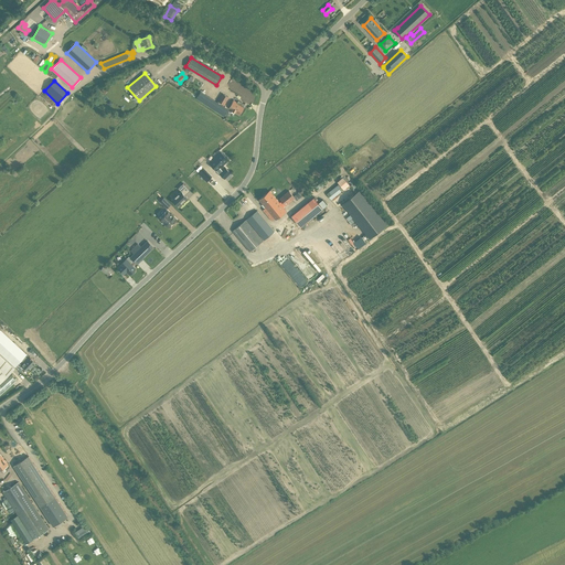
[(217,103),(201,92),(196,98),(224,116),(228,109),(222,106),(224,104),(224,105),(228,97),(222,94),(217,100),(219,100),(217,103)]
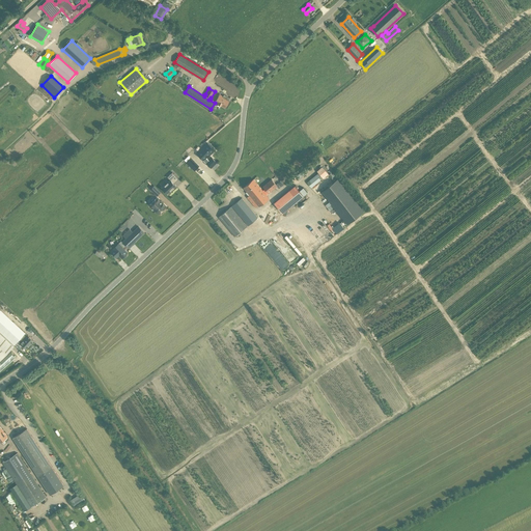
[(223,96),(220,94),(215,102),(225,108),(230,99),(224,94),(223,96)]
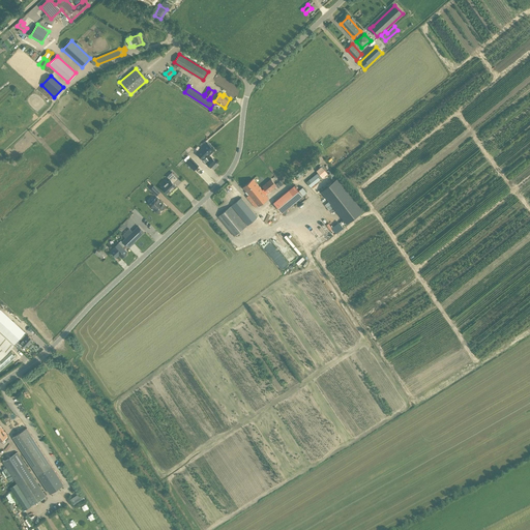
[(204,160),(214,150),(206,143),(197,153),(204,160)]
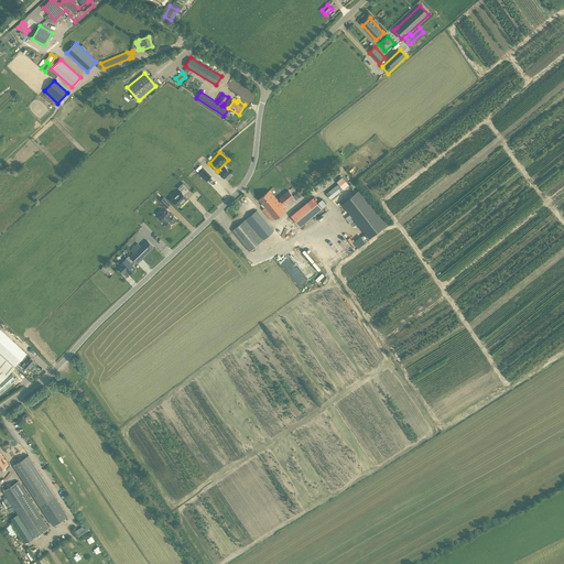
[(224,179),(230,173),(224,166),(218,173),(224,179)]
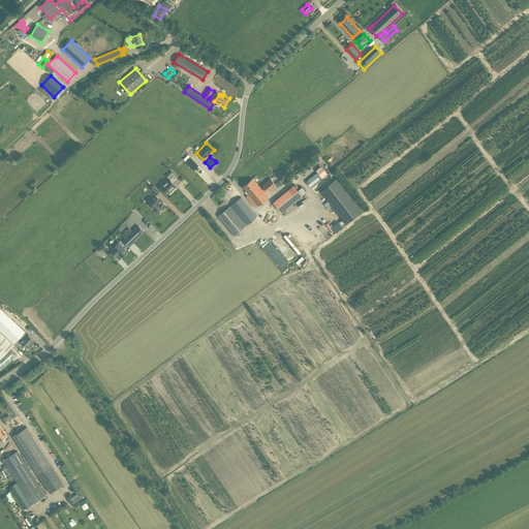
[(198,165),(191,158),(186,162),(193,169),(198,165)]
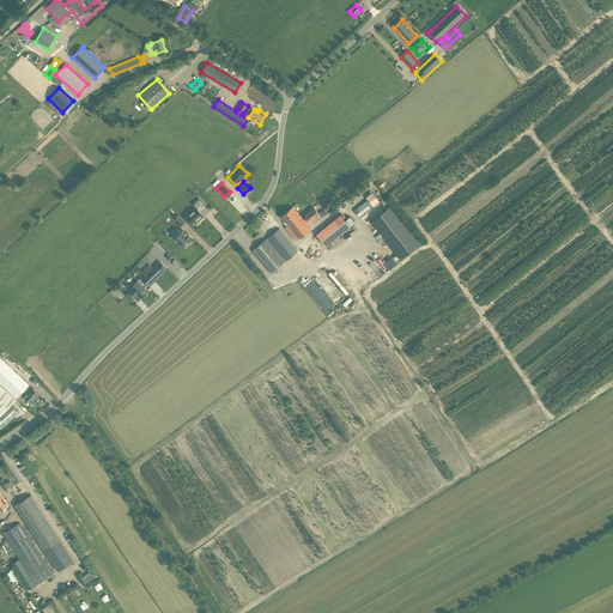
[(372,205),(378,200),(372,192),(366,198),(372,205)]
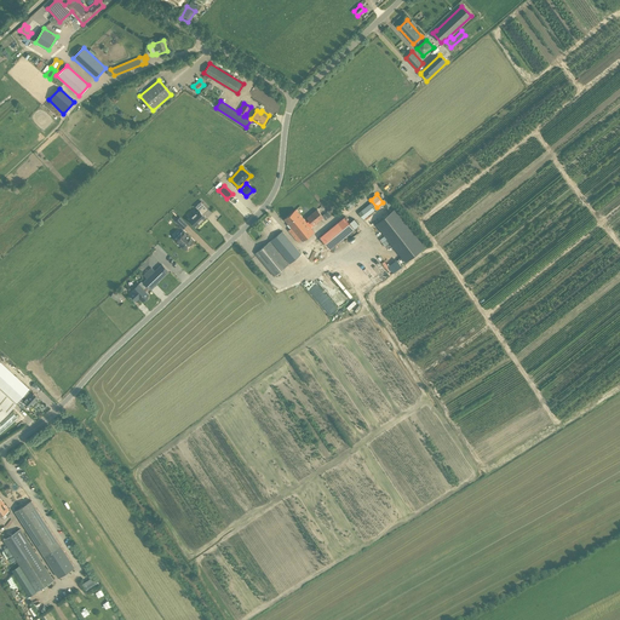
[(359,200),(356,196),(345,205),(349,208),(359,200)]
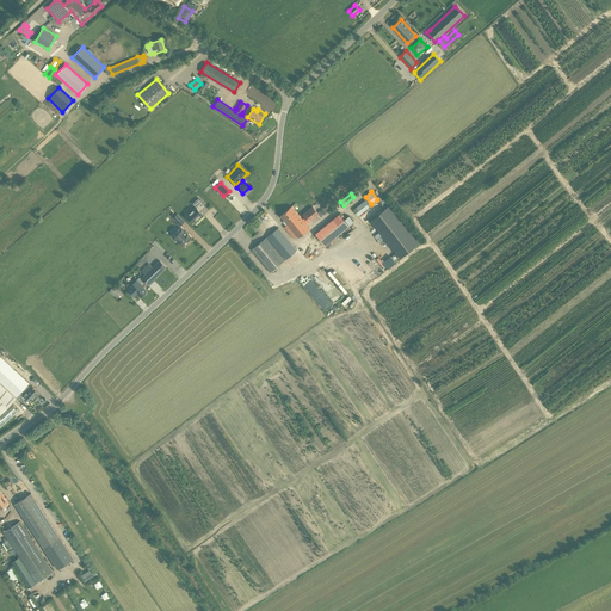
[(202,214),(199,211),(205,207),(198,198),(192,203),(196,207),(186,216),(192,222),(193,222),(193,223),(197,220),(196,218),(202,214)]
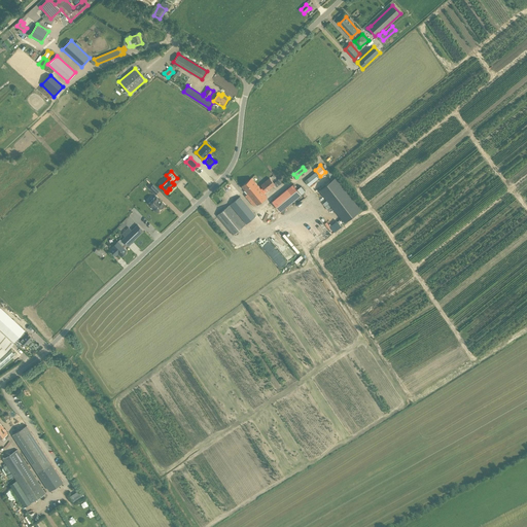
[(309,185),(320,177),(316,172),(305,181),(309,185)]
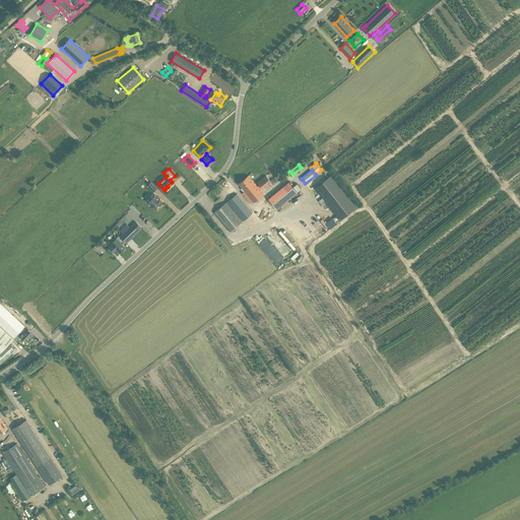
[(315,187),(340,219),(356,207),(331,175),(315,187)]
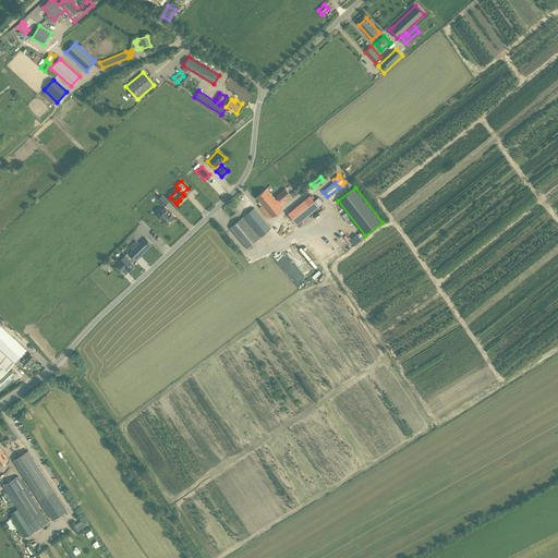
[(266,189),(256,196),(273,216),(282,208),(279,205),(291,195),(293,198),(298,194),(294,190),(290,194),(286,189),(276,196),(278,198),(276,201),(266,189)]
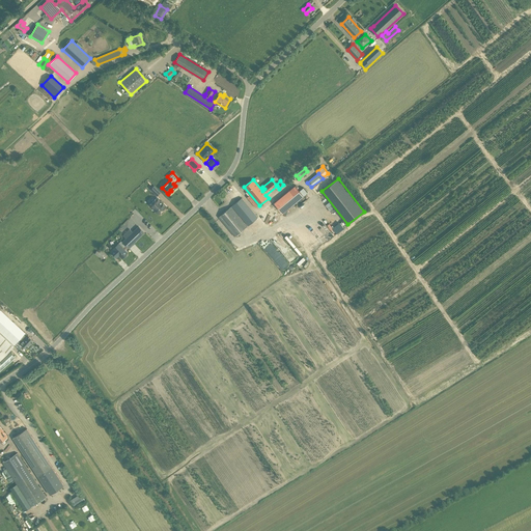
[(150,189),(152,191),(157,195),(160,192),(156,188),(155,186),(150,189)]
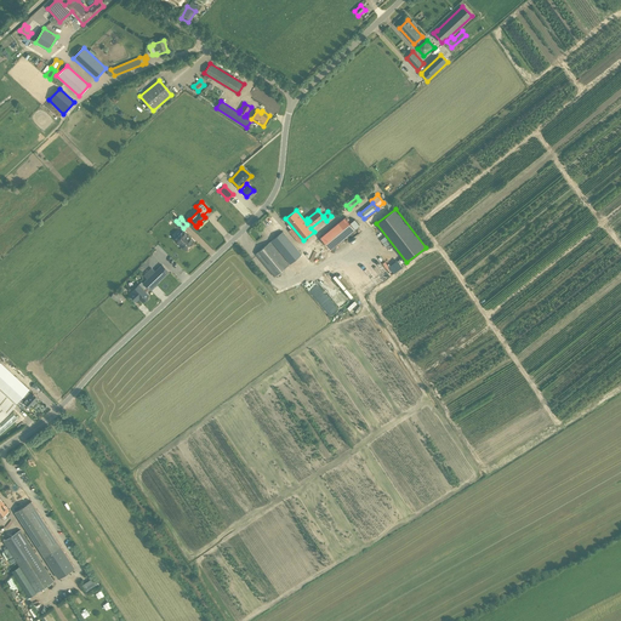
[(345,217),(320,237),(326,245),(331,250),(359,224),(354,220),(349,223),(345,217)]
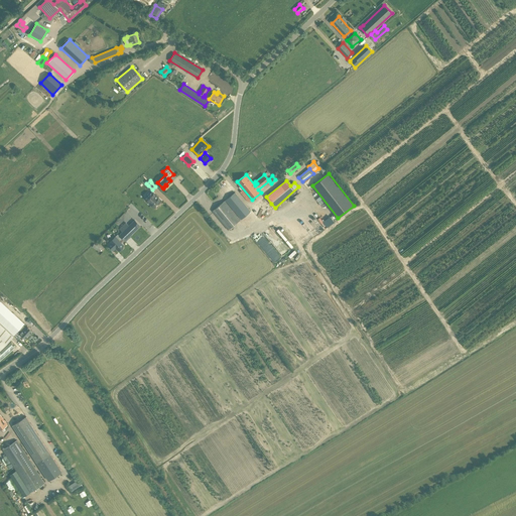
[(145,199),(154,208),(161,201),(152,191),(145,199)]
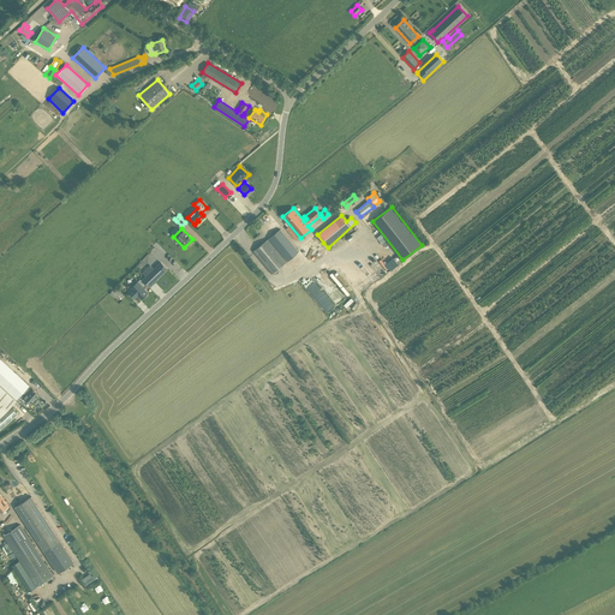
[(287,261),(298,251),(280,228),(268,238),(254,251),(272,274),(286,262),(276,250),(278,250),(287,261)]
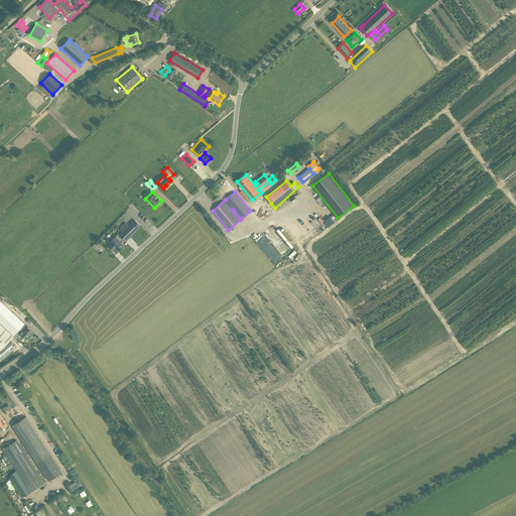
[(134,220),(129,226),(126,223),(119,229),(122,232),(119,235),(122,238),(128,232),(131,235),(140,226),(134,220)]
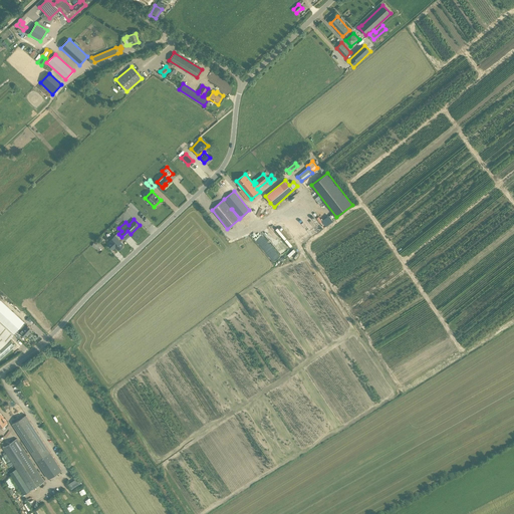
[(122,246),(122,245),(123,244),(118,240),(121,238),(117,234),(115,236),(114,235),(109,241),(110,241),(107,244),(112,249),(115,247),(117,250),(118,249),(119,249),(120,249),(121,248),(122,247),(122,246)]
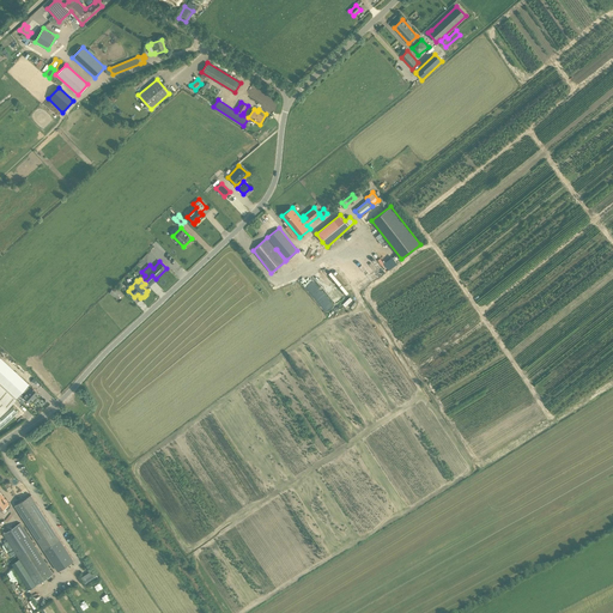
[(0,414),(11,404),(16,398),(22,404),(25,399),(30,402),(38,394),(31,386),(0,357),(0,414)]
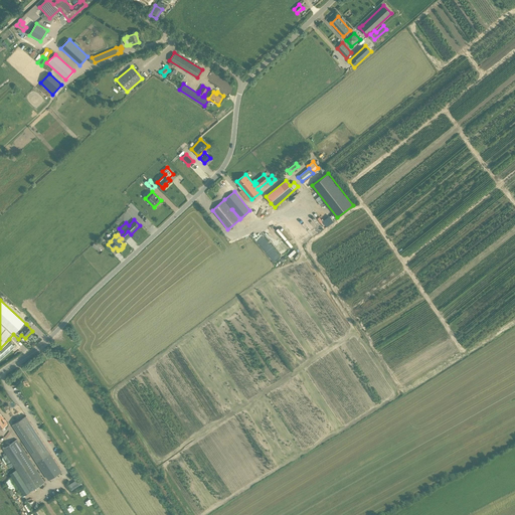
[(26,415),(12,424),(48,480),(62,471),(26,415)]
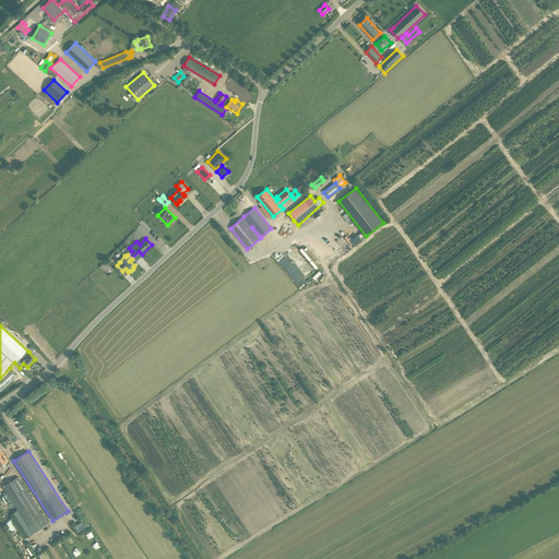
[(19,476),(2,486),(21,515),(14,520),(25,537),(48,523),(19,476)]
